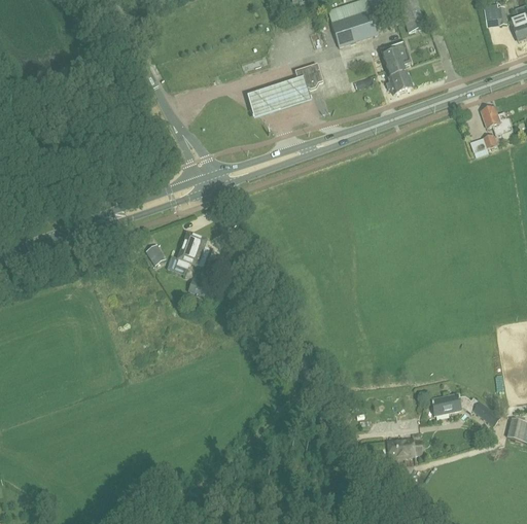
[(340,46),(379,34),(371,9),(370,10),(366,0),(359,0),(328,10),(332,23),(331,23),(340,46)]
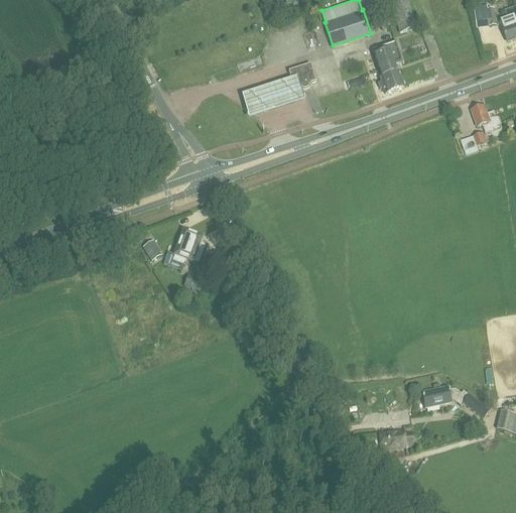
[(417,25),(409,0),(389,0),(400,31),(417,25)]
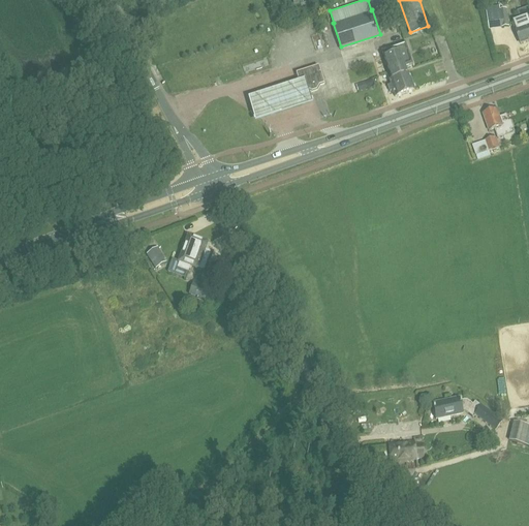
[(509,24),(507,6),(499,7),(501,25),(509,24)]
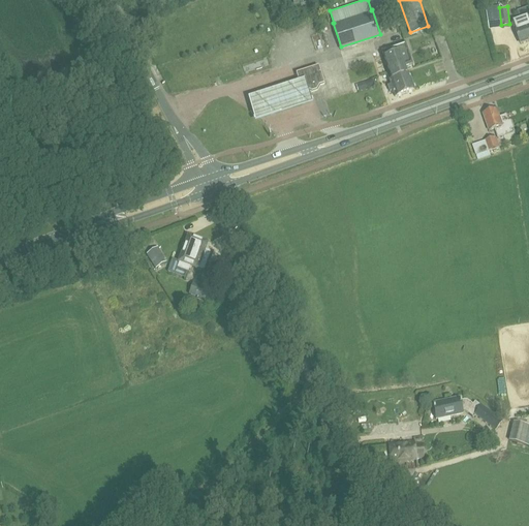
[(521,41),(528,38),(528,17),(528,14),(512,21),(521,41)]
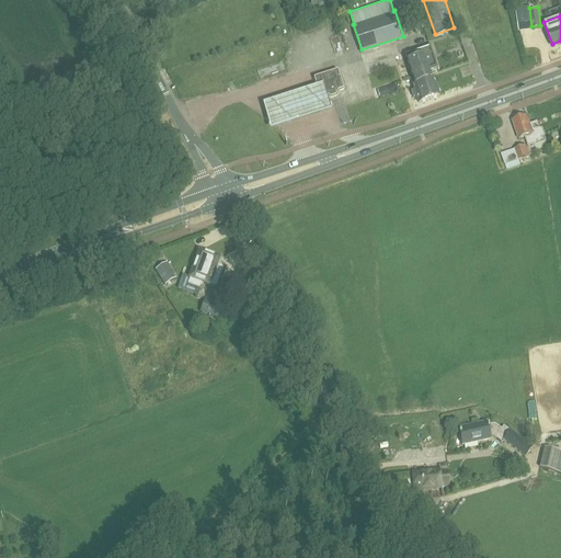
[(327,21),(307,30),(311,40),(331,31),(327,21)]
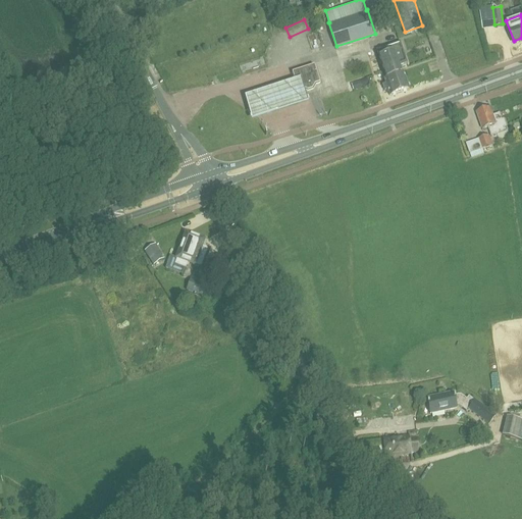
[(389,93),(409,87),(403,70),(401,71),(398,63),(407,60),(400,40),(377,48),(386,76),(384,78),(389,93)]
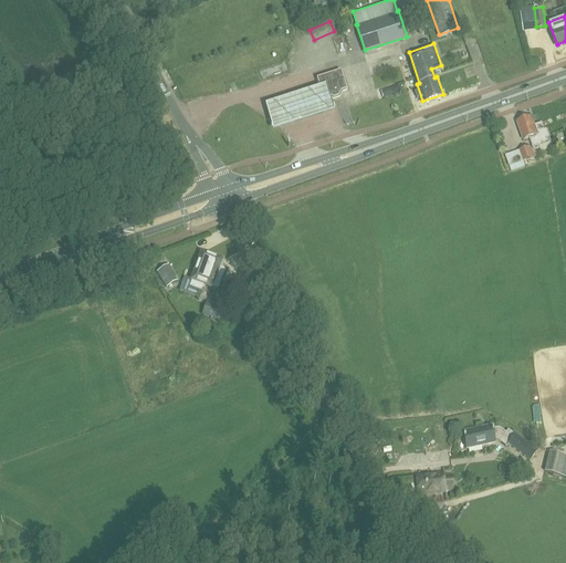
[(325,84),(325,86),(328,93),(333,96),(338,94),(342,89),(347,87),(341,68),(316,76),(320,86),(325,84)]
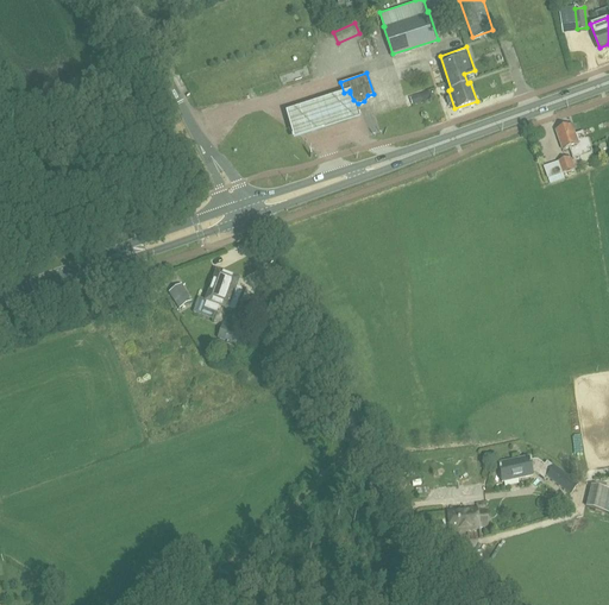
[(420,92),(422,99),(432,95),(429,88),(420,92)]
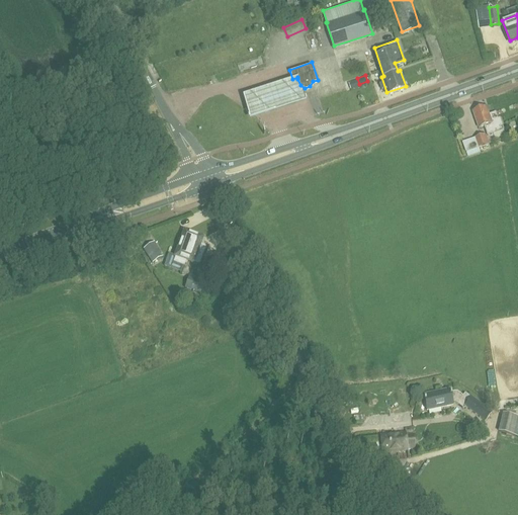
[(250,116),(305,99),(297,76),(243,94),(250,116)]
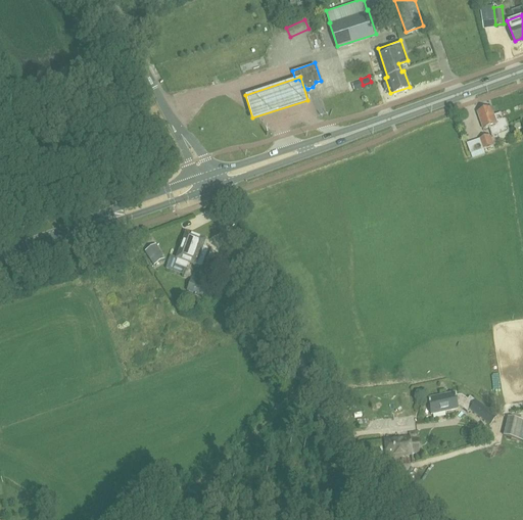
[(490,105),(477,110),(483,127),(488,125),(491,134),(509,128),(505,117),(503,117),(501,111),(493,113),(490,105)]
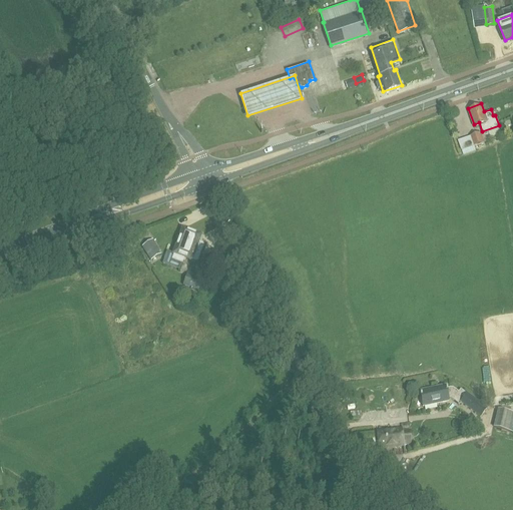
[(480,130),(470,133),(474,144),(485,140),(480,130)]
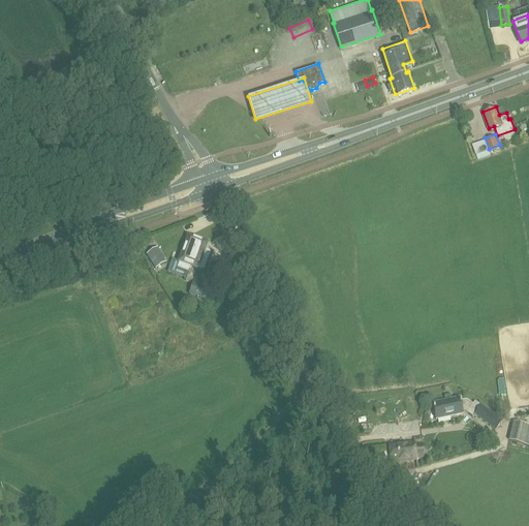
[(491,153),(490,149),(476,153),(477,157),(491,153)]
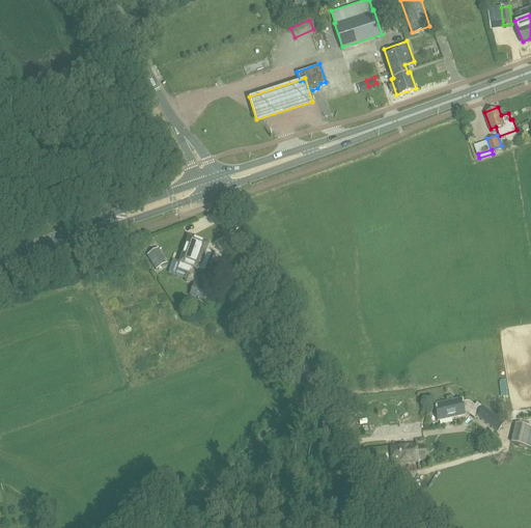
[(190,264),(190,265),(200,239),(189,233),(186,241),(184,242),(182,246),(183,249),(178,259),(179,260),(178,266),(188,270),(190,264)]
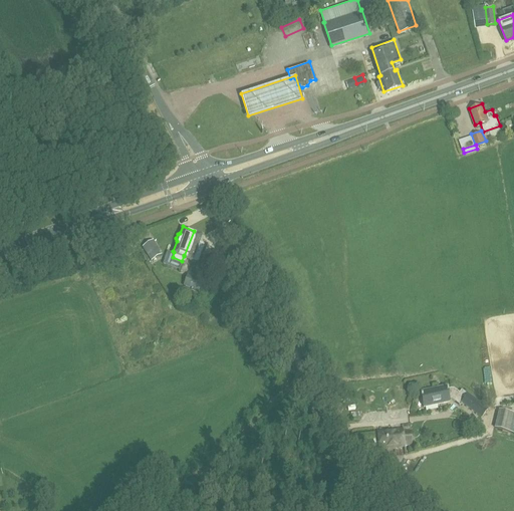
[(201,233),(194,231),(184,256),(192,258),(192,257),(198,259),(204,242),(198,240),(201,233)]
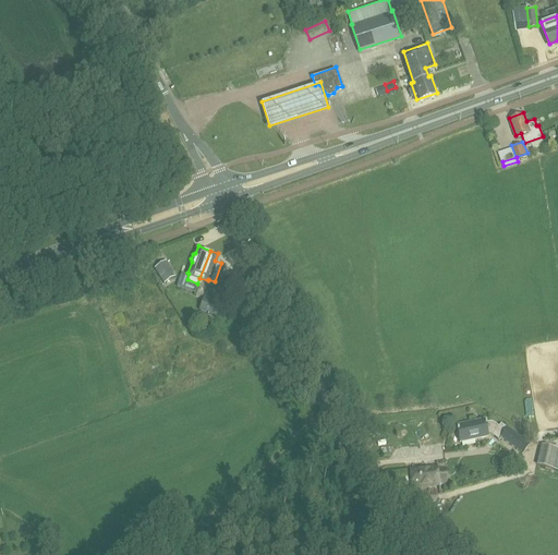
[(176,274),(166,258),(155,266),(165,280),(176,274)]
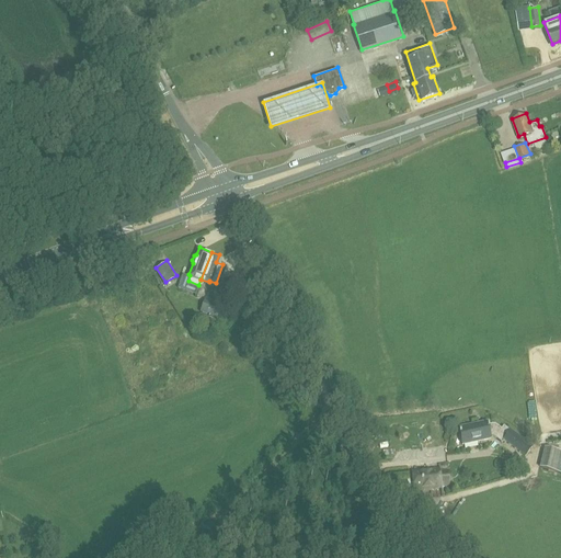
[(189,281),(190,275),(189,274),(182,272),(178,286),(196,293),(198,285),(189,281)]
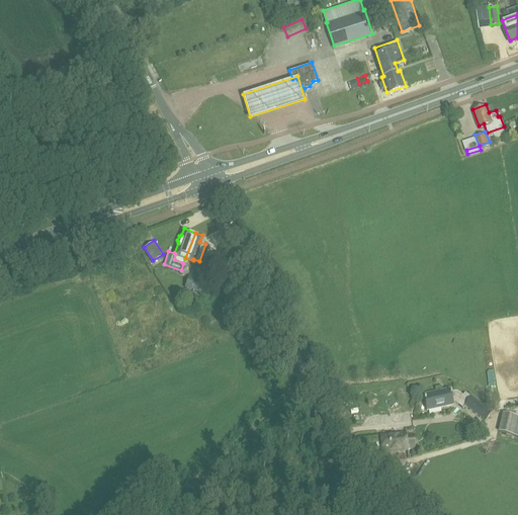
[(205,278),(189,273),(184,285),(200,291),(205,278)]
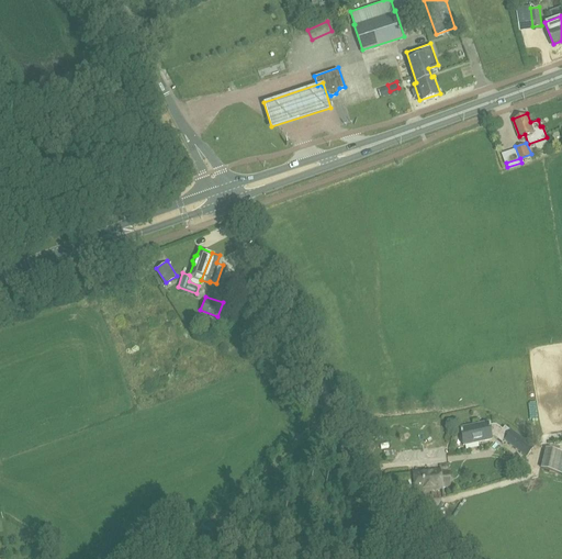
[(503,440),(504,438),(527,455),(534,445),(510,427),(510,428),(505,424),(503,426),(495,422),(489,423),(489,421),(460,425),(462,443),(491,438),(491,434),(493,434),(503,440)]
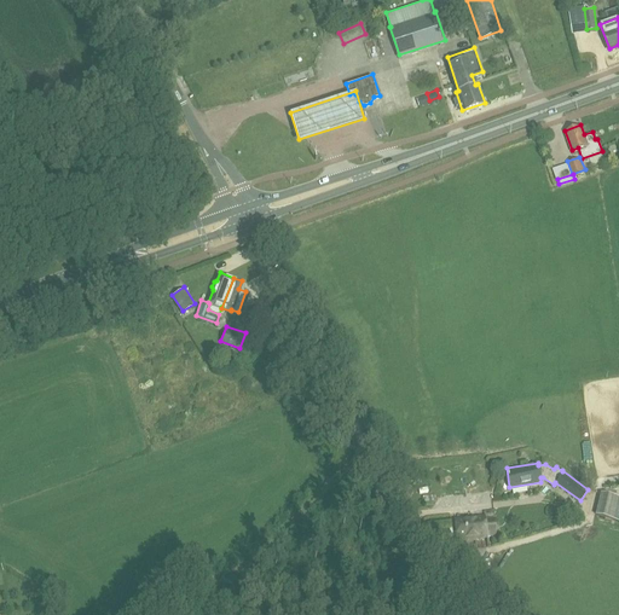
[(600,489),(595,512),(613,517),(618,494),(600,489)]
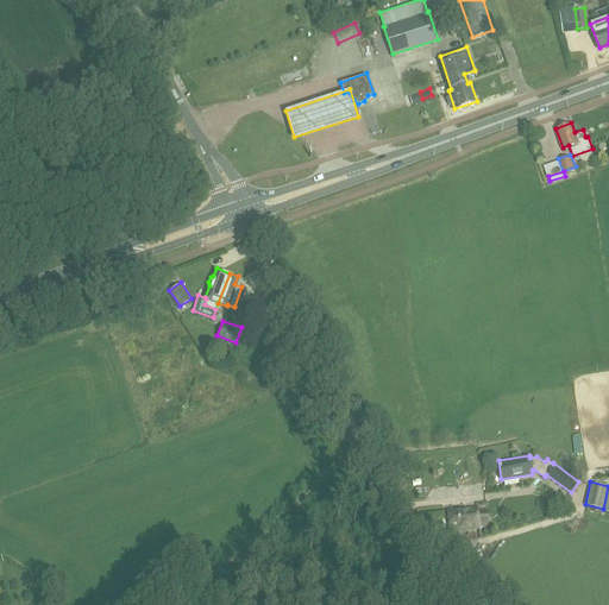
[(489,523),(491,517),(490,512),(488,506),(477,508),(477,505),(446,508),(449,524),(464,523),(464,528),(466,528),(479,527),(479,524),(489,523)]
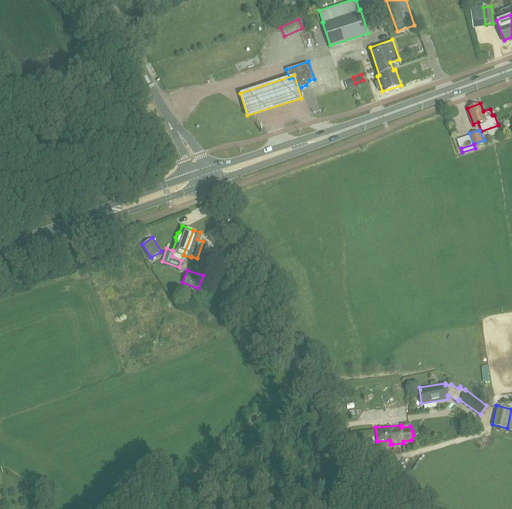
[(387,475),(397,471),(393,461),(383,465),(387,475)]
